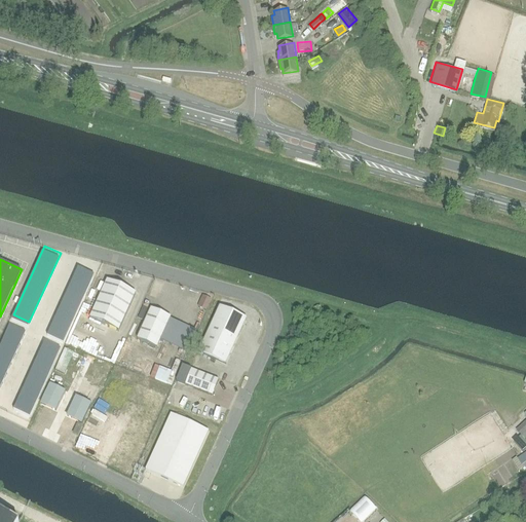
[(79,262),(48,330),(64,337),(95,269),(79,262)]
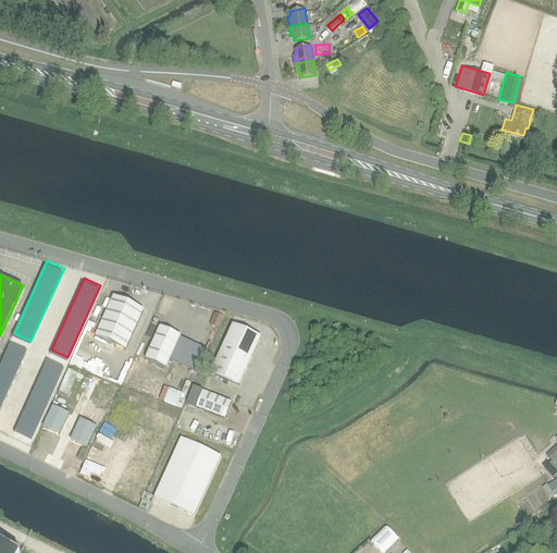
[(144,307),(114,293),(96,333),(126,346),(144,307)]
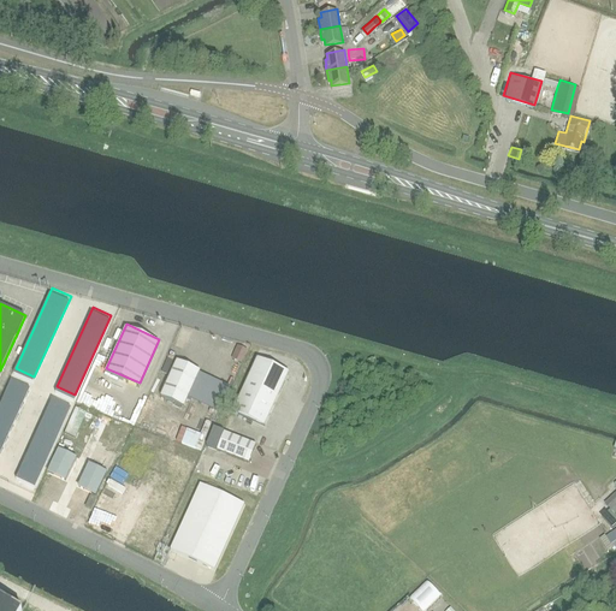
[(238,339),(231,353),(242,357),(248,344),(238,339)]
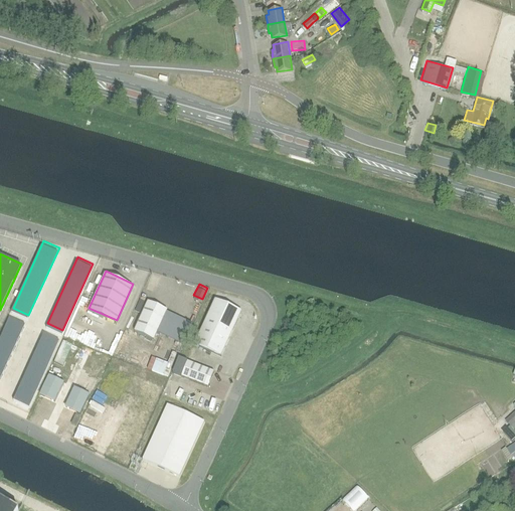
[(215,297),(195,341),(220,353),(240,309),(215,297)]
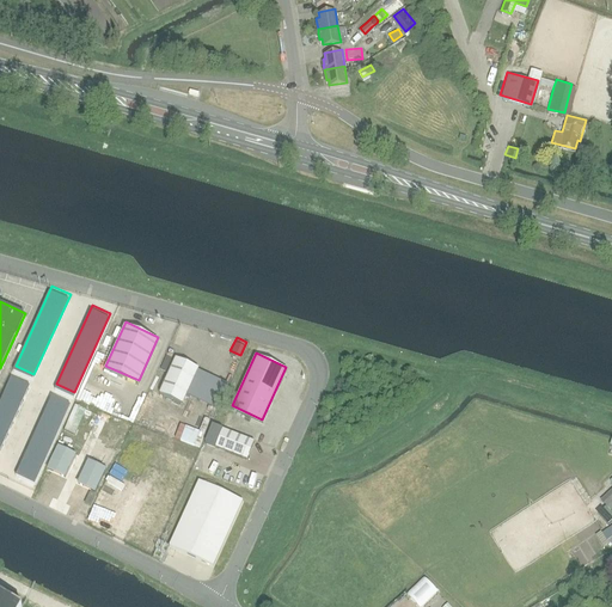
[(176,355),(159,391),(182,400),(199,366),(176,355)]
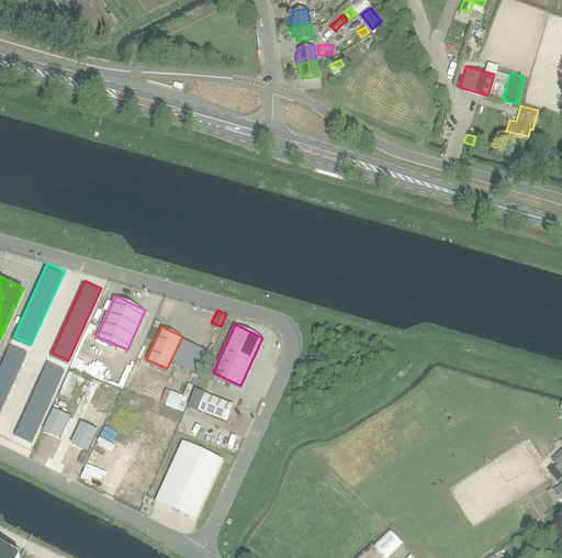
[(0,410),(26,353),(10,345),(0,365),(0,410)]
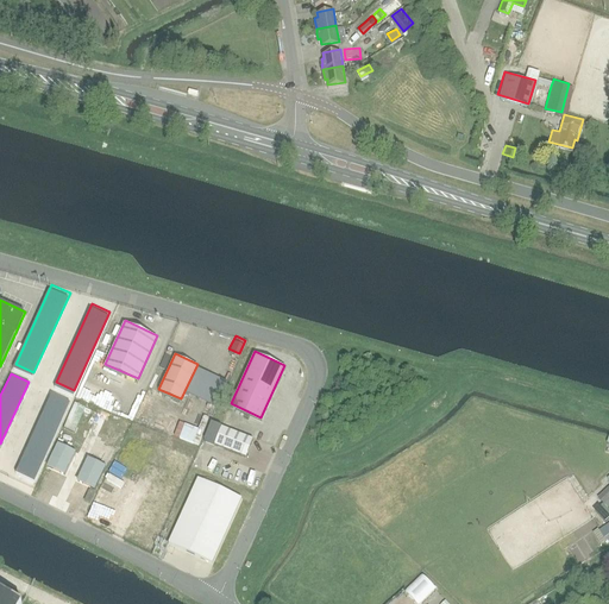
[(51,391),(16,470),(33,478),(70,400),(51,391)]
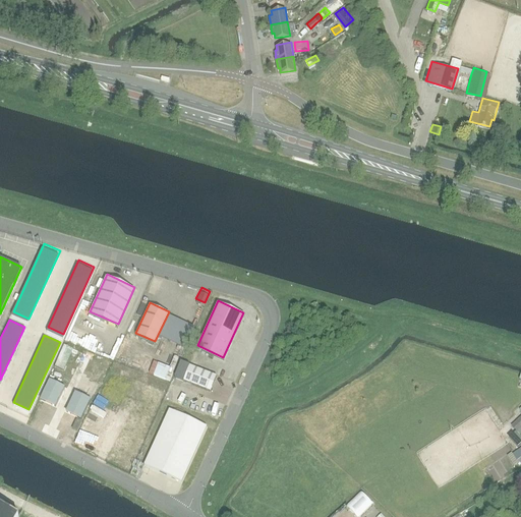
[(149,368),(165,375),(170,363),(154,356),(149,368)]
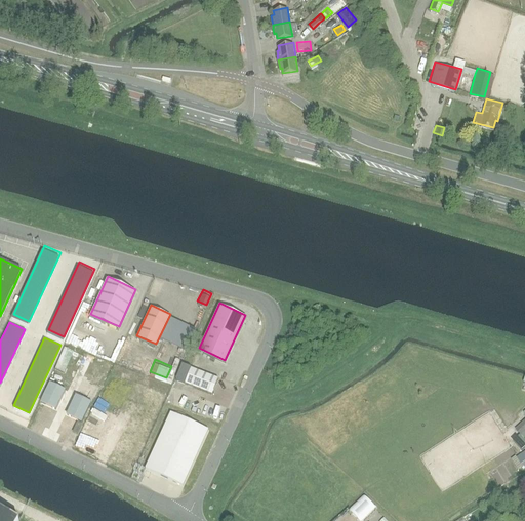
[(191,365),(185,381),(212,392),(217,376),(191,365)]
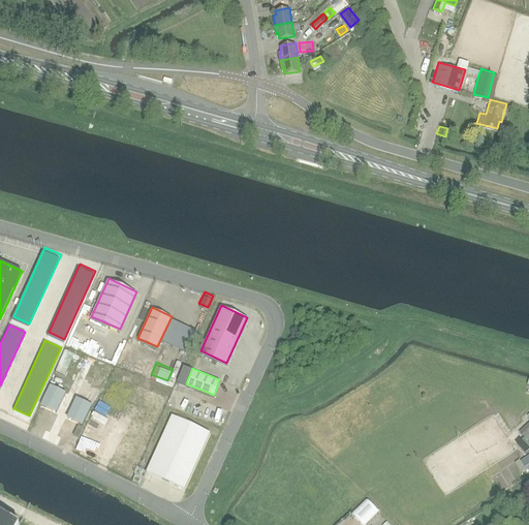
[(50,382),(40,401),(55,408),(64,391),(50,382)]
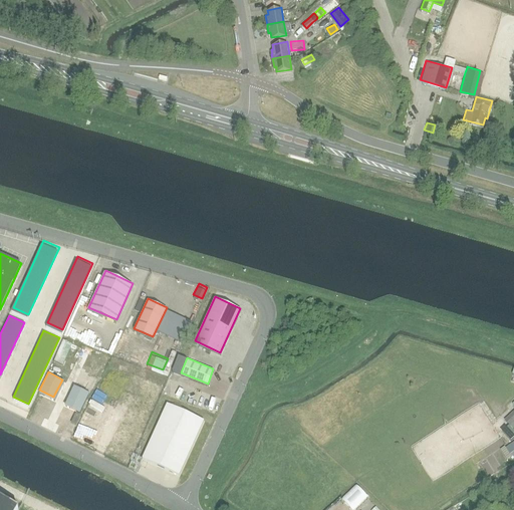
[(75,386),(66,404),(81,411),(90,393),(75,386)]
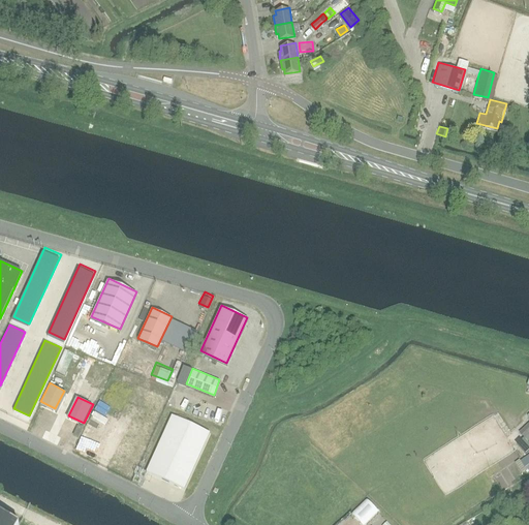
[(528,431),(528,410),(527,412),(528,414),(528,419),(519,429),(525,436),(528,431)]
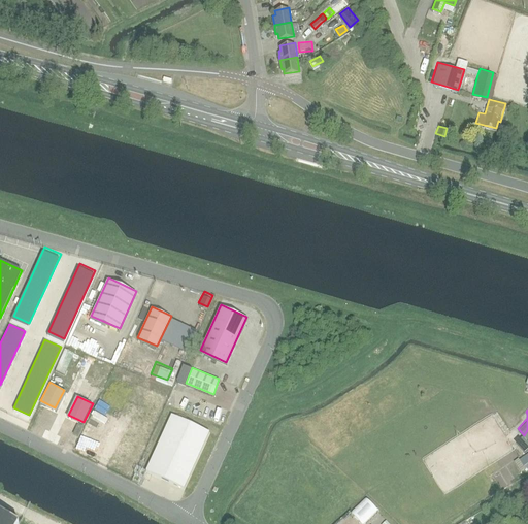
[(171,414),(145,470),(183,487),(208,431),(171,414)]
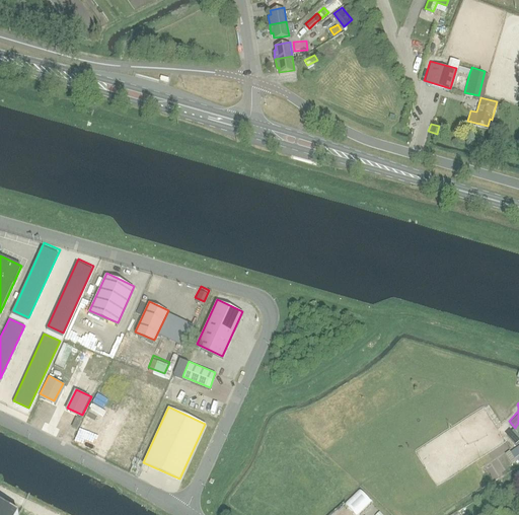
[(518,438),(511,429),(507,433),(515,441),(518,438)]
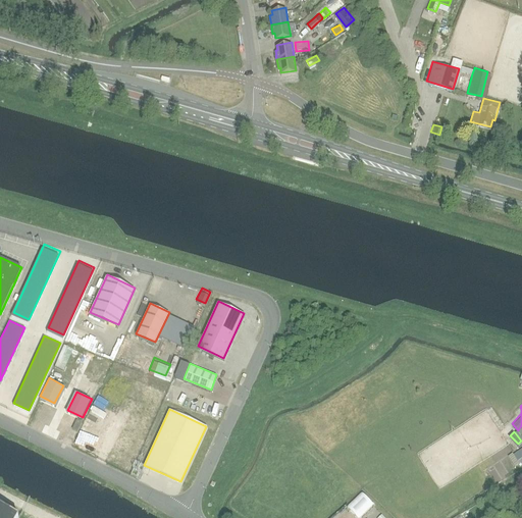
[(515,464),(519,461),(513,451),(509,453),(515,464)]
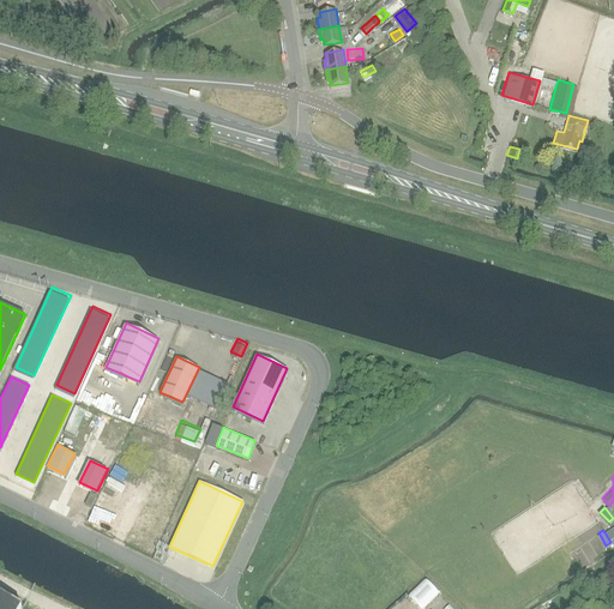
[(439,591),(426,577),(408,594),(421,608),(439,591)]
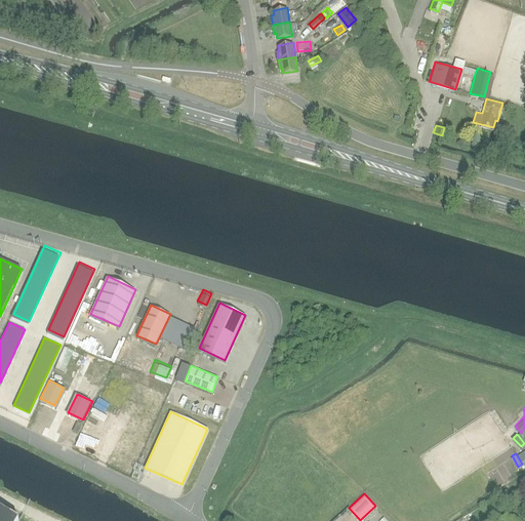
[(0,520),(15,520),(17,518),(0,509),(0,520)]
